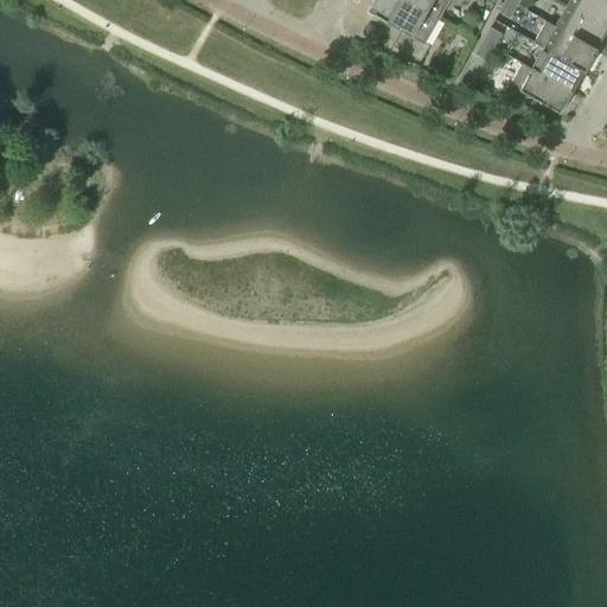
[(439,20),(403,0),(374,0),(370,8),(368,13),(374,17),(401,32),(393,46),(420,63),(429,48),(425,44),(439,20)]
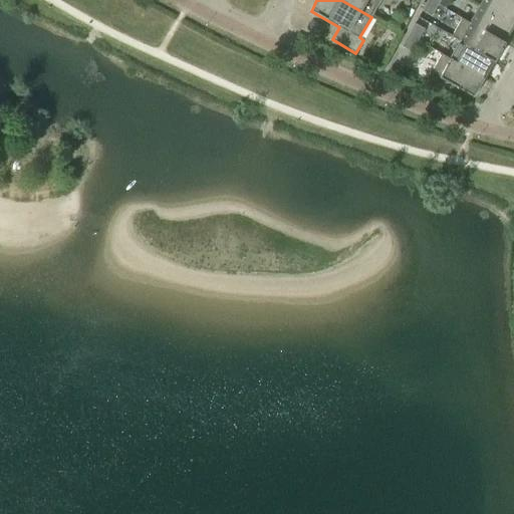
[(341,0),(371,17),(380,0),(389,0),(395,3),(396,0),(341,0)]
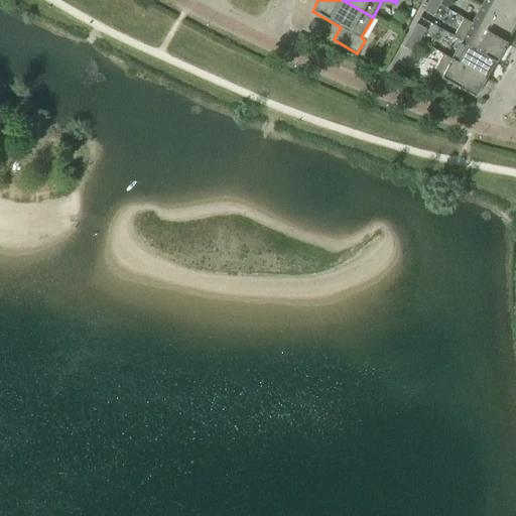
[(439,6),(430,0),(423,12),(433,17),(439,6)]
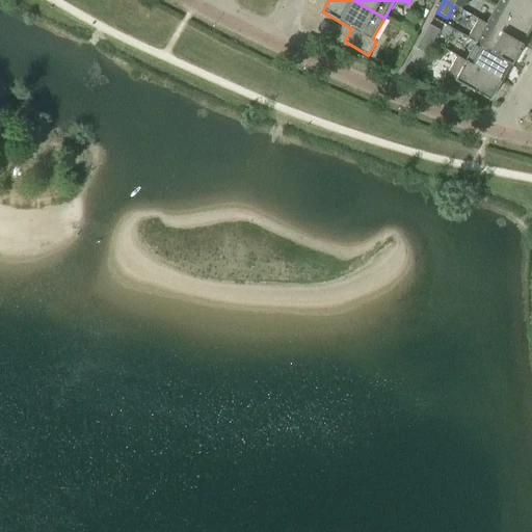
[(531,1),(529,0),(501,0),(498,6),(531,25),(531,1)]
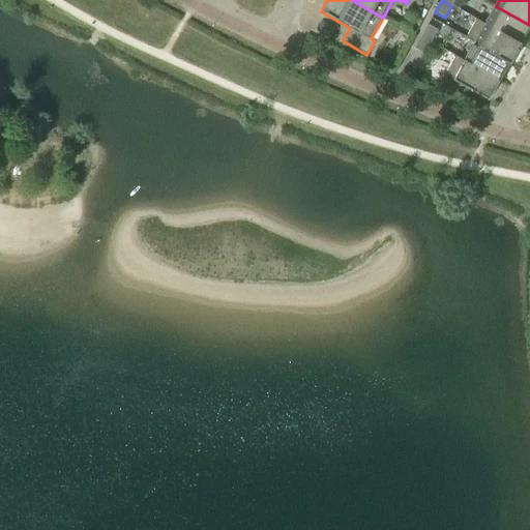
[(529,25),(496,6),(486,25),(521,45),(521,43),(529,27),(529,25)]
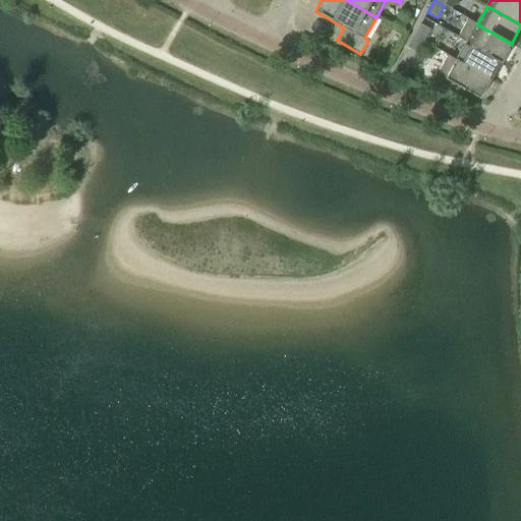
[(512,44),(477,24),(468,19),(458,38),(467,43),(502,62),(501,63),(502,63),(513,44),(512,43),(512,44)]
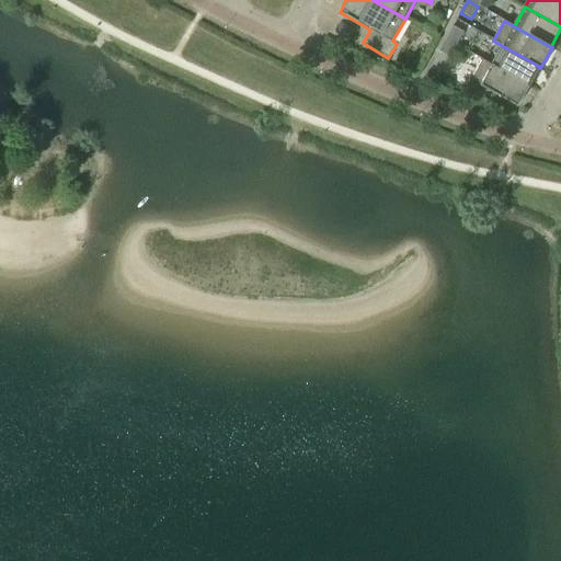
[(446,39),(457,45),(464,33),(453,26),(446,39)]
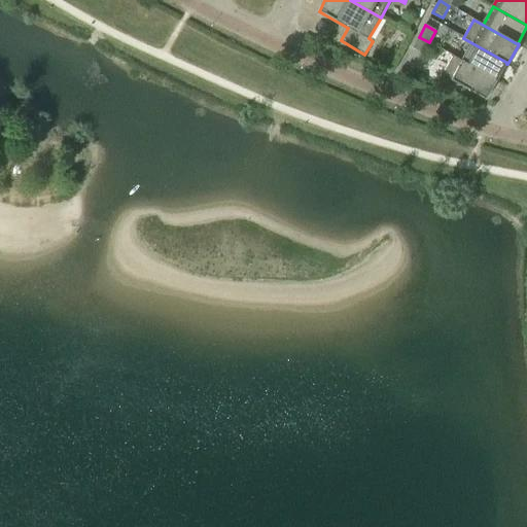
[(429,42),(419,37),(412,48),(422,55),(429,42)]
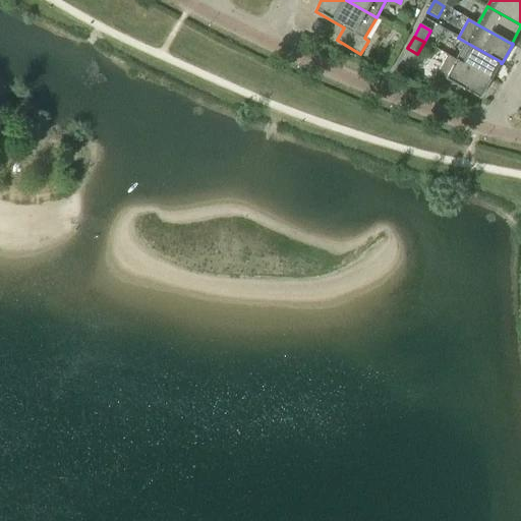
[(467,43),(457,60),(490,80),(501,63),(502,62),(467,43)]
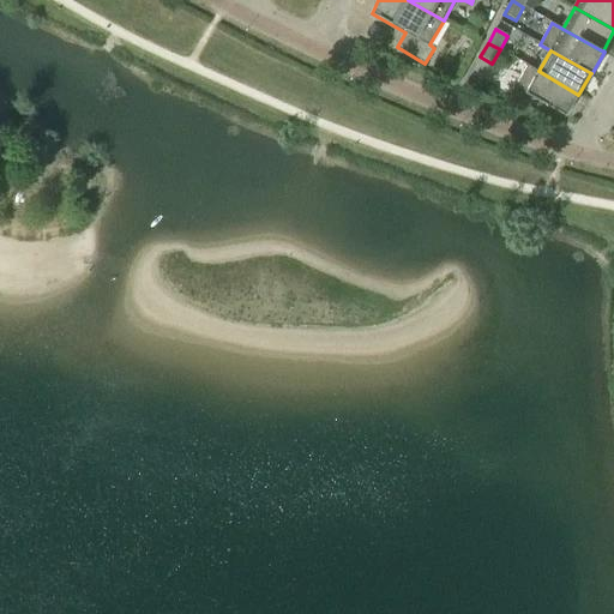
[(578,95),(539,71),(528,66),(516,88),(566,116),(578,95)]
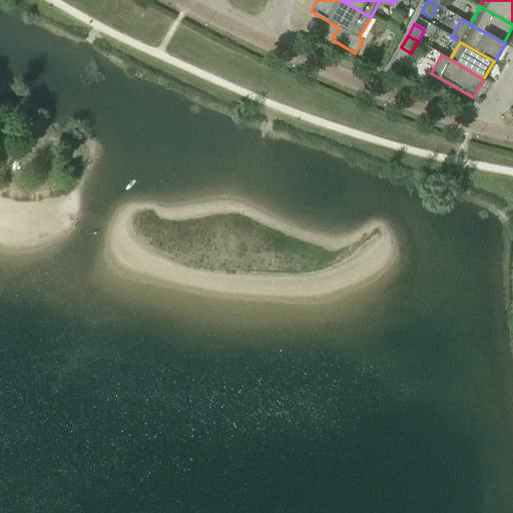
[(392,64),(388,73),(400,78),(404,68),(392,64)]
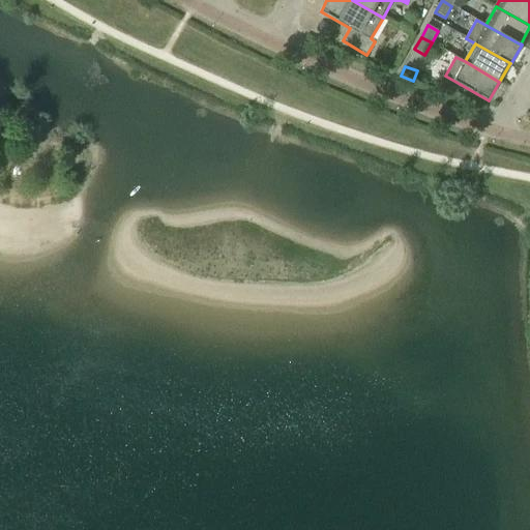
All buildings are outlined.
